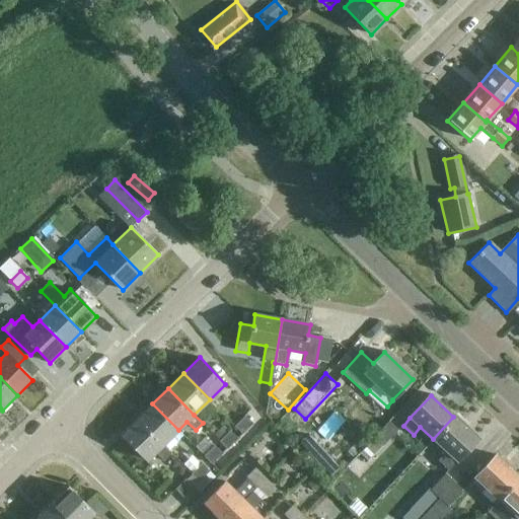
[(152,403),(137,419),(163,445),(178,430),(152,403)]
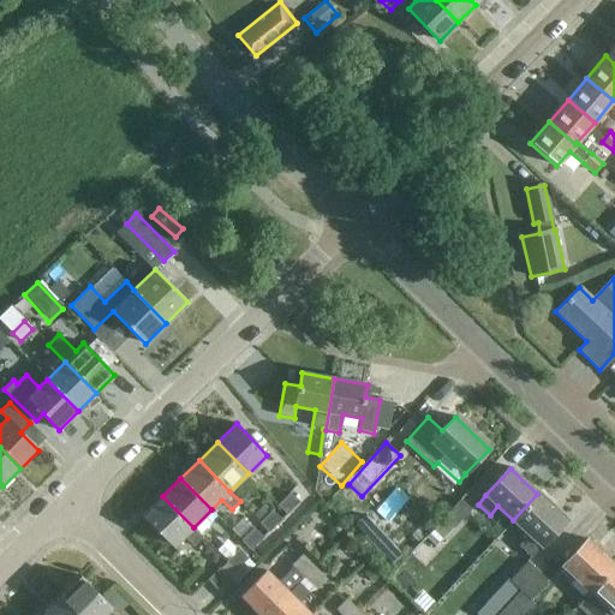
[(292,494),(279,506),(288,514),(300,502),(292,494)]
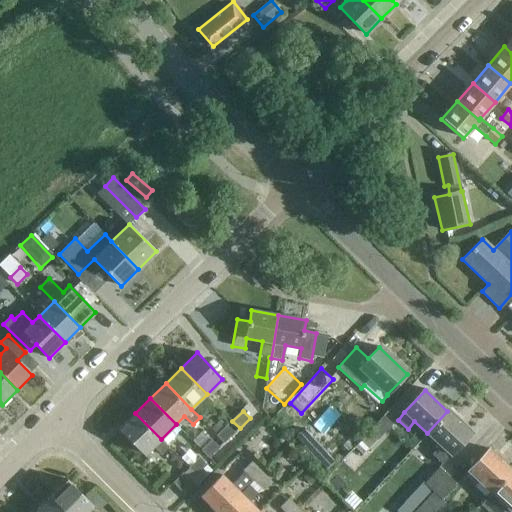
[(451,456),(471,434),(447,411),(427,433),(441,446),(432,455),(443,464),(451,456)]
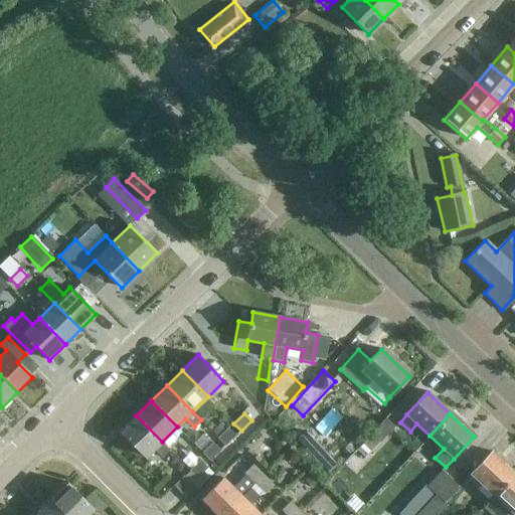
[(170,451),(162,442),(136,415),(121,431),(146,458),(154,450),(163,458),(170,451)]
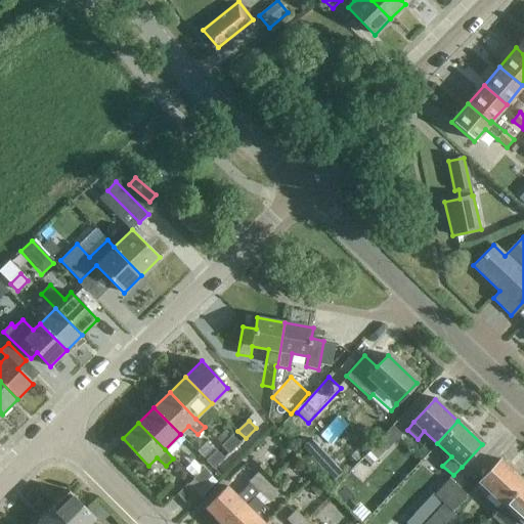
[(386,451),(401,435),(392,426),(377,442),(378,444),(353,471),(361,478),(386,451)]
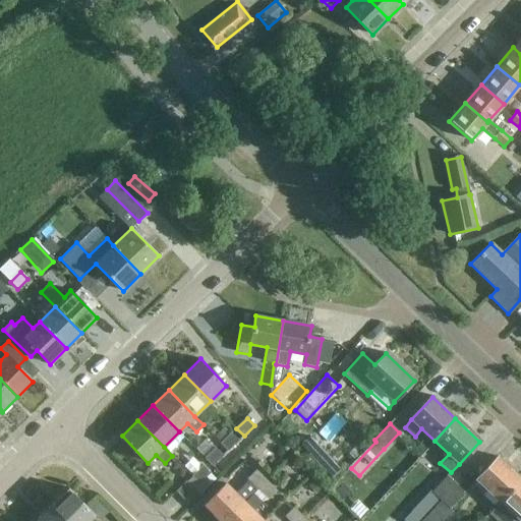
[(221,444),(228,451),(239,441),(232,432),(221,444)]
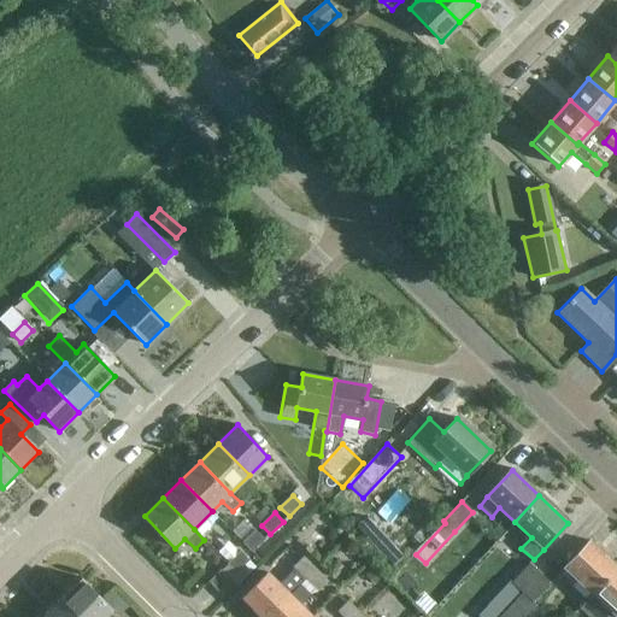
[(244,542),(252,552),(264,540),(256,532),(244,542)]
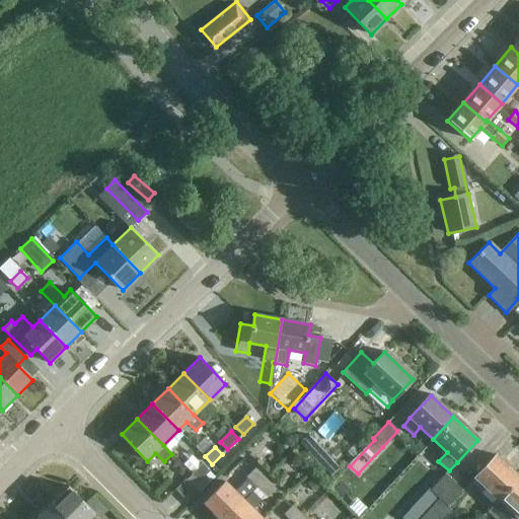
[(486,489),(498,500),(518,477),(495,456),(474,478),(475,478),(471,483),(482,493),(486,489)]
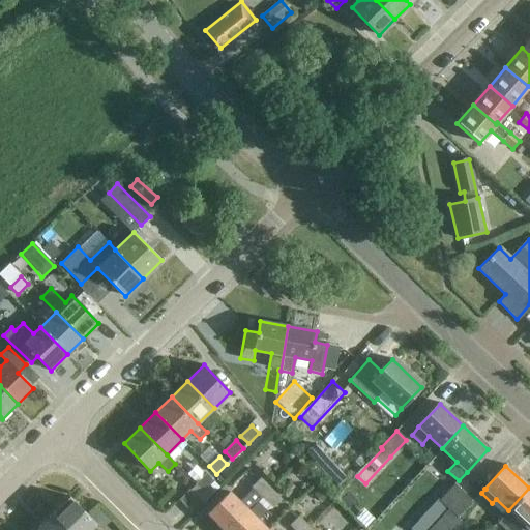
[(196,484),(203,492),(209,498),(219,488),(207,474),(196,484)]
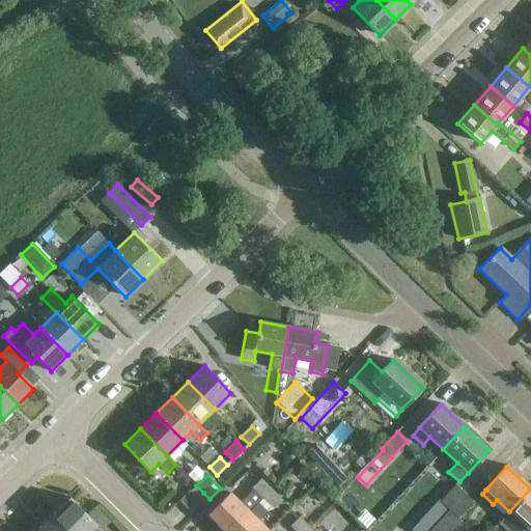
[(208,514),(225,530),(236,530),(276,494),(261,479),(252,488),(254,491),(241,504),(229,494),(208,514)]
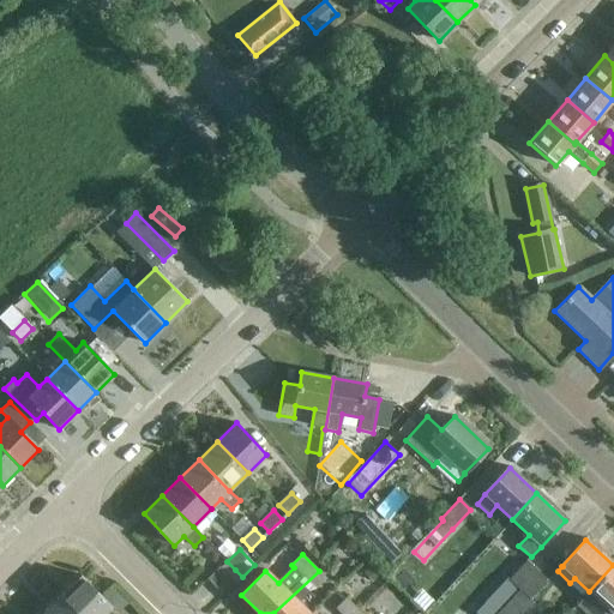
[(385,560),(366,578),(377,590),(396,572),(385,560)]
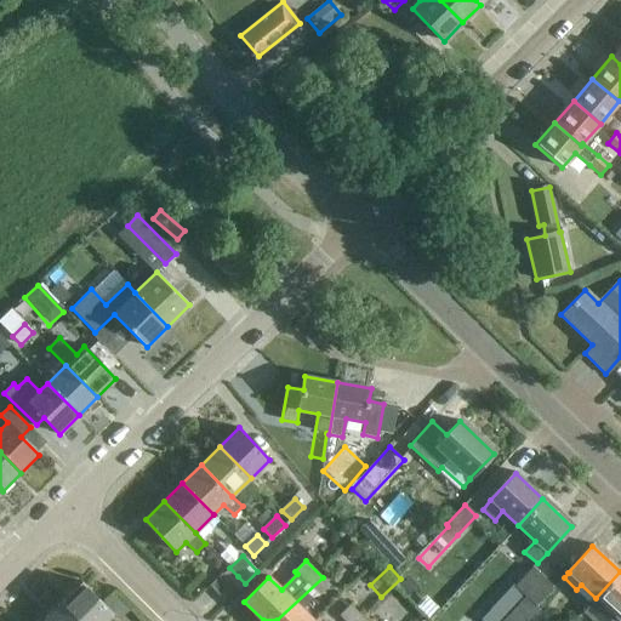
[(482,620),(501,620),(542,577),(533,568),(516,586),(514,585),(482,620)]
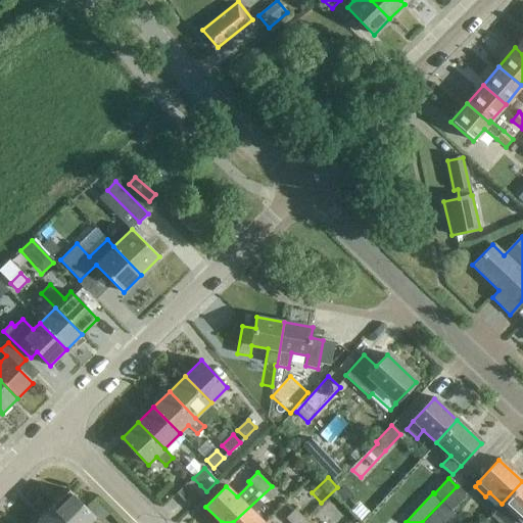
[(522,522),(522,481),(502,504),(490,516),(497,522),(522,522)]
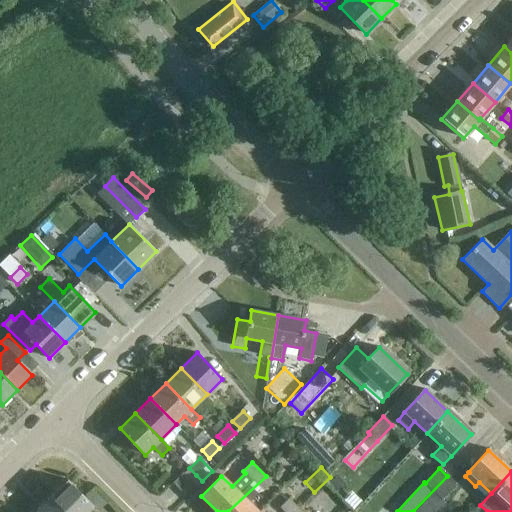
[(202,481),(196,475),(191,481),(184,473),(174,483),(181,490),(190,481),(196,487),(202,481)]
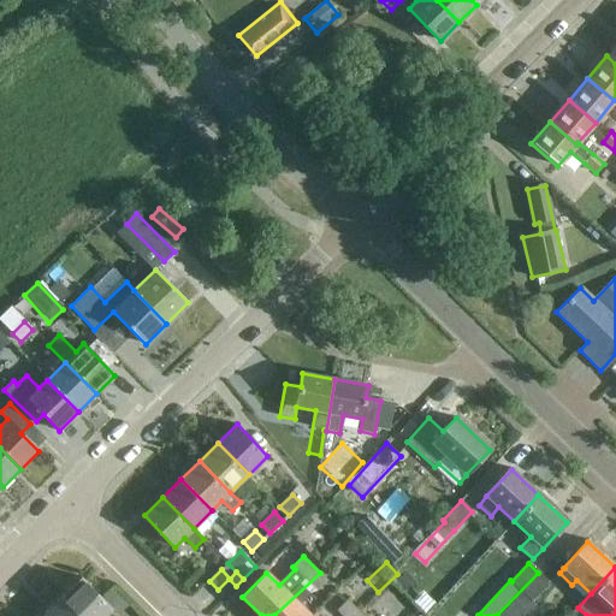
[(309,615),(300,605),(312,594),(315,594),(329,580),(320,573),(274,615),(309,615)]
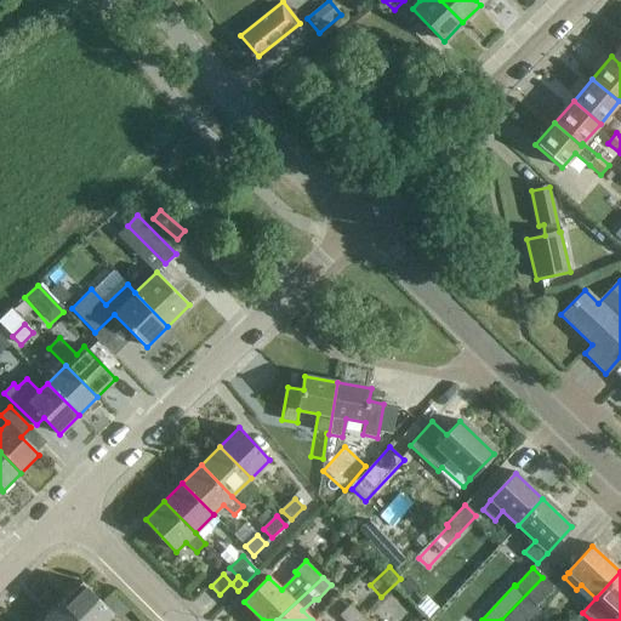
[(501,620),(529,620),(540,610),(536,607),(553,587),(542,577),(501,620)]
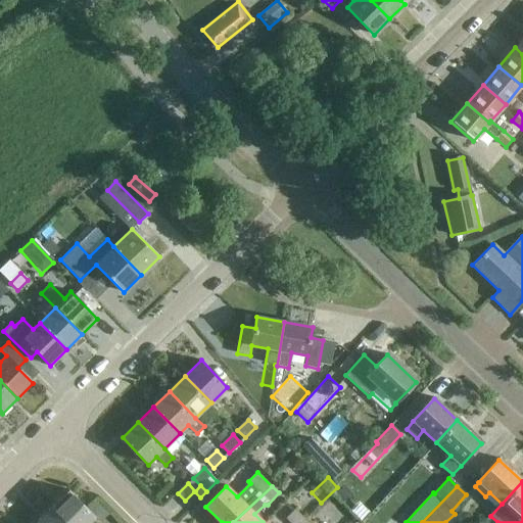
[(68,490),(52,506),(68,522),(89,522),(95,517),(68,490)]
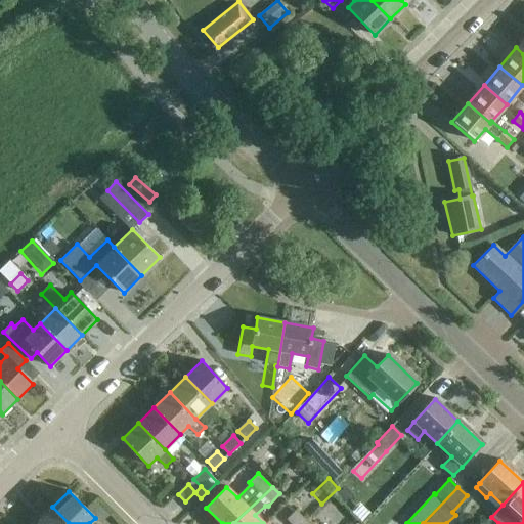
[(311,523),(334,523),(336,522),(316,500),(302,514),(311,523)]
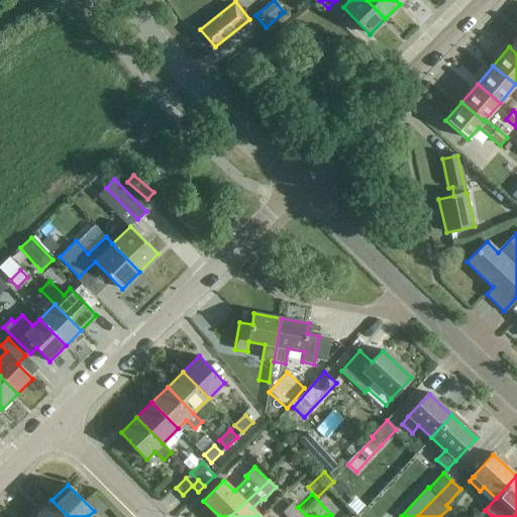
[(68,516),(52,500),(36,515),(38,516),(68,516)]
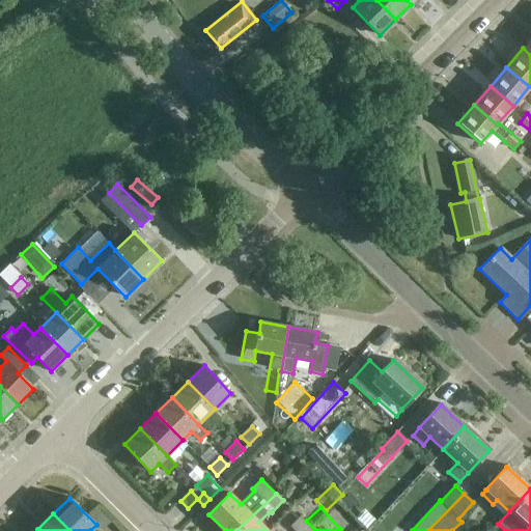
[(290,527),(295,530),(307,530),(311,528),(300,518),(290,527)]
